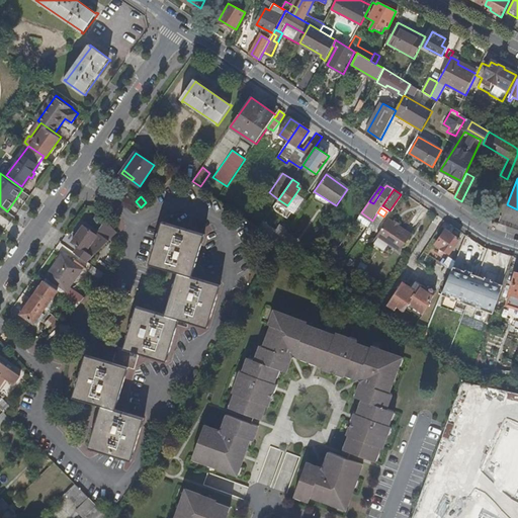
[(389,218),(375,237),(400,254),(413,235),(389,218)]
